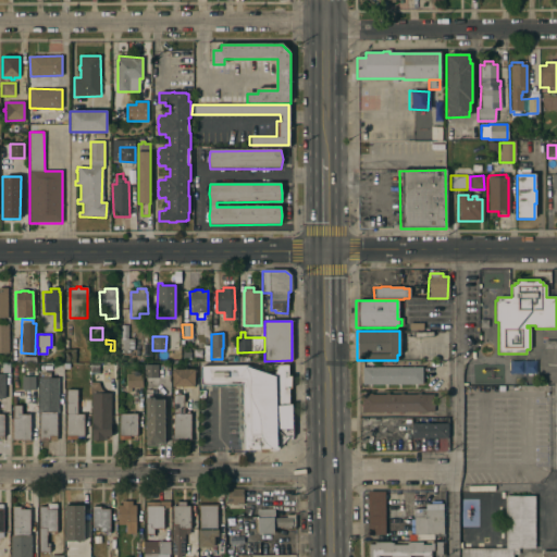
[(556,339),(543,341),(543,348),(545,348),(546,363),(556,362),(556,339)]
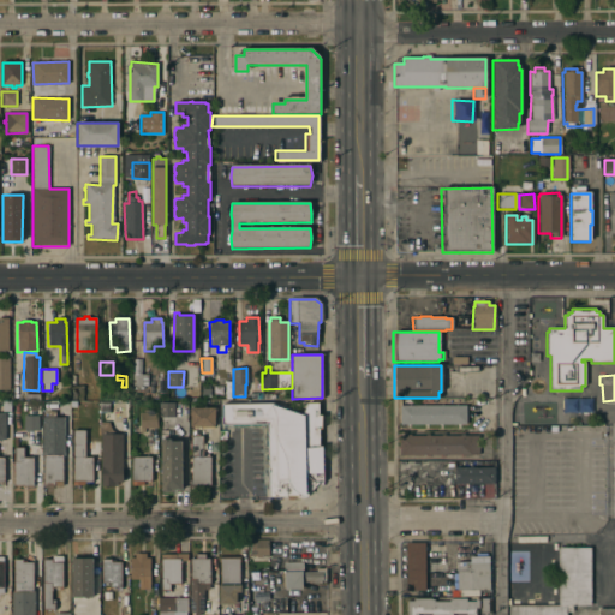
[(71,399),(71,386),(85,387),(85,399),(71,399)]
